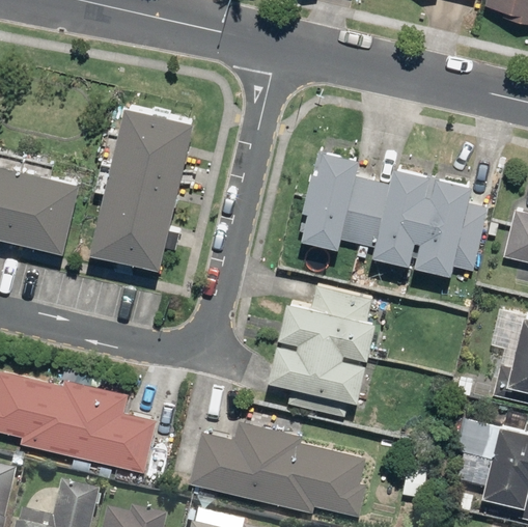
[(527,0),(487,0),(485,7),(505,12),(503,18),(527,23),(527,0)]
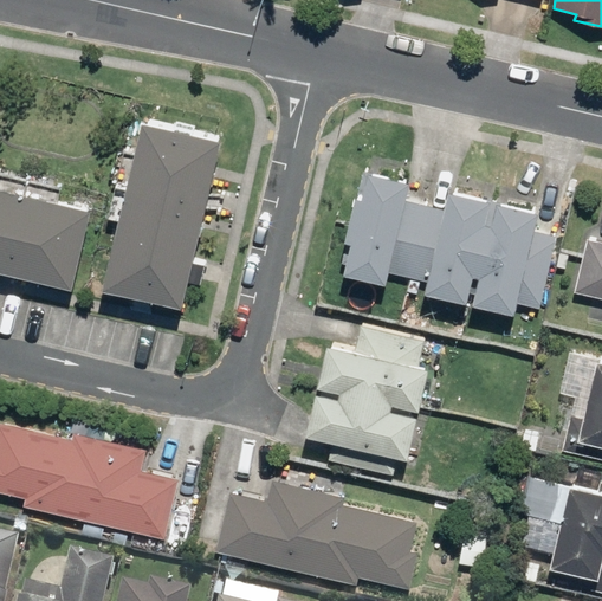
[(142,120),(102,288),(182,307),(222,139),(142,120)]
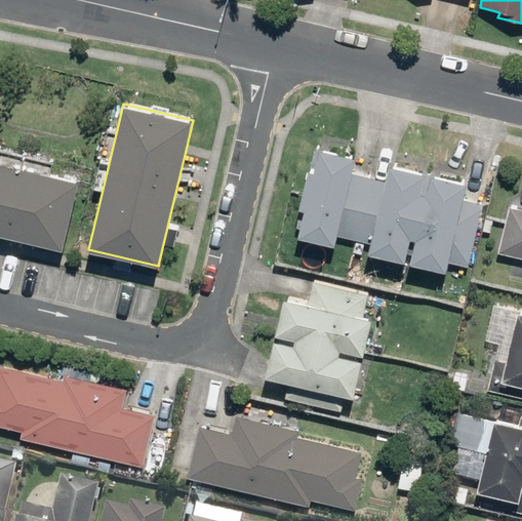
[(304,209),(297,236),(335,245),(337,237),(371,244),(369,252),(447,271),(468,182),(389,163),(385,182),(353,174),(357,156),(318,147),(313,168),(307,167),(297,207),(304,209)]
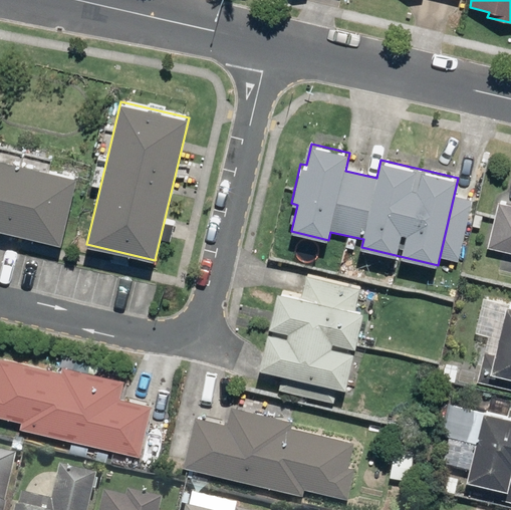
[(78,177),(0,158),(0,230),(62,245),(78,177)]
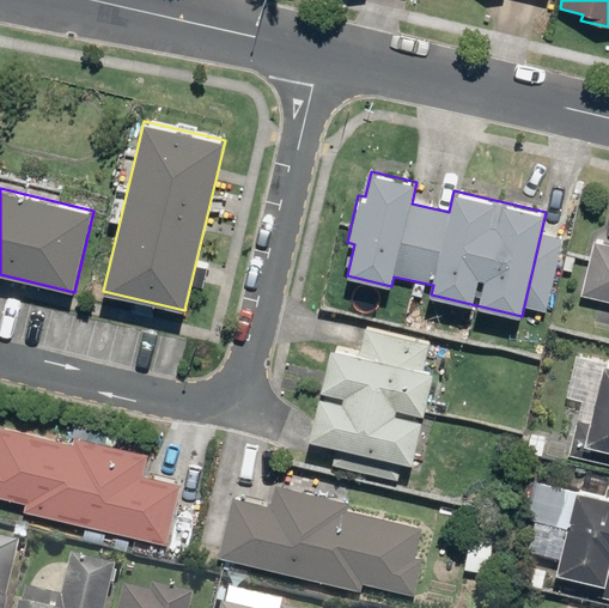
[(608,245),(595,243),(583,297),(608,303),(608,245)]
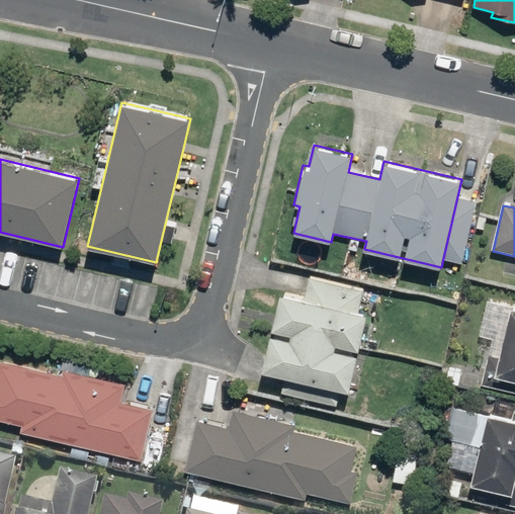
[(282,394),(340,408),(344,391),(351,393),(369,315),(361,313),(366,292),(310,279),(306,298),(280,292),(262,371),(286,376),(282,394)]
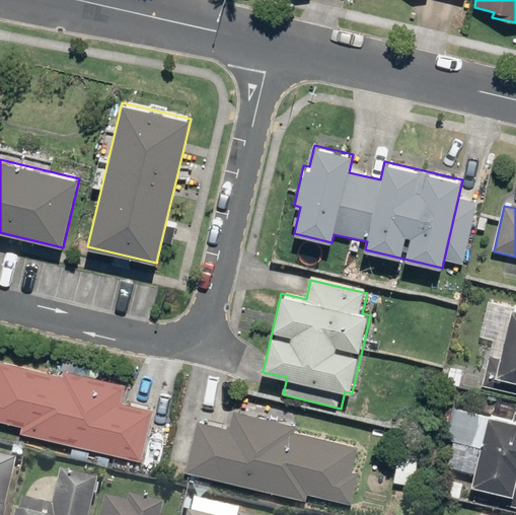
[(515,308),(512,307),(500,359),(491,357),(484,388),(515,394),(515,308)]
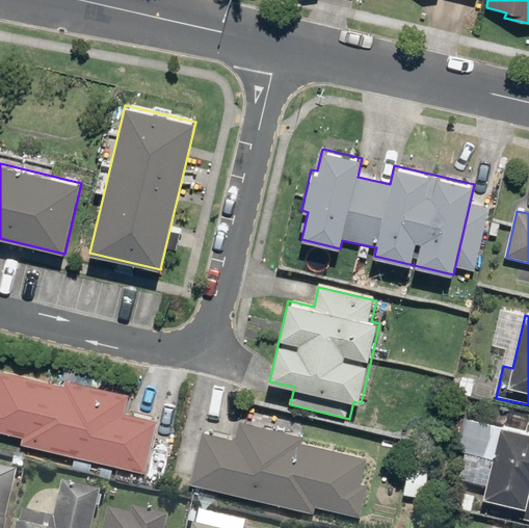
[(23,446),(147,475),(159,422),(127,415),(131,396),(65,381),(64,388),(0,373),(0,432),(24,439),(23,446)]
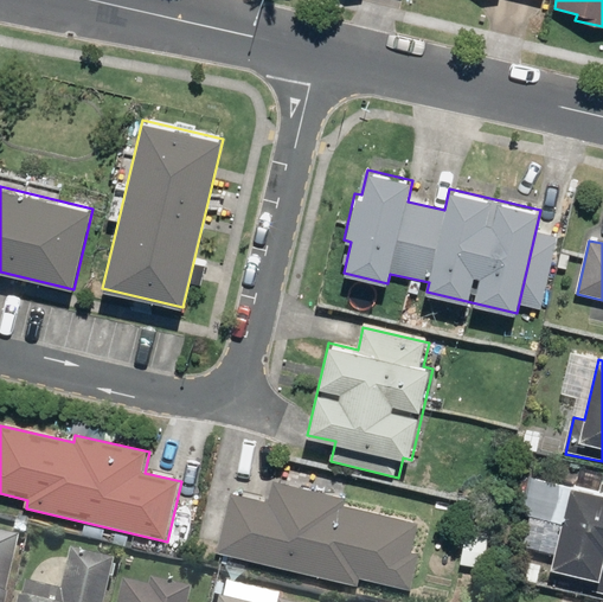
[(602,481),(592,480),(591,487),(570,482),(550,574),(595,584),(594,593),(602,594),(602,481)]
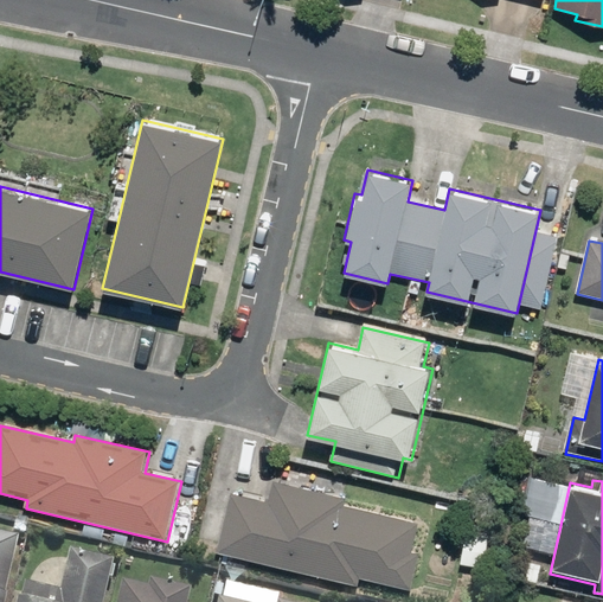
[(231,493),(216,555),(359,588),(361,580),(414,591),(422,556),(415,554),(422,524),(347,506),(348,499),(276,482),(271,503),(231,493)]
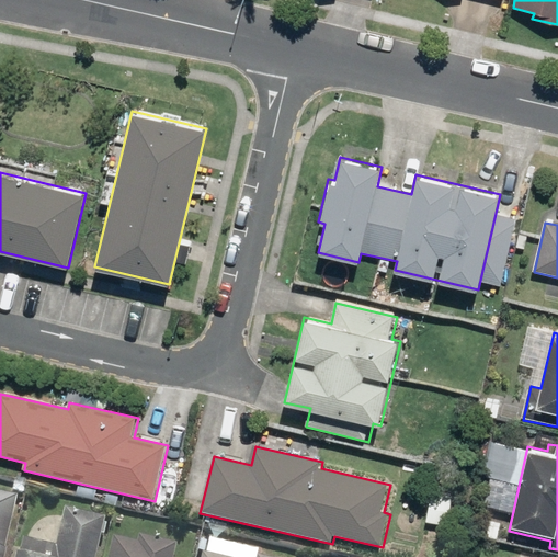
[(3,556),(16,506),(0,501),(0,556),(3,556)]
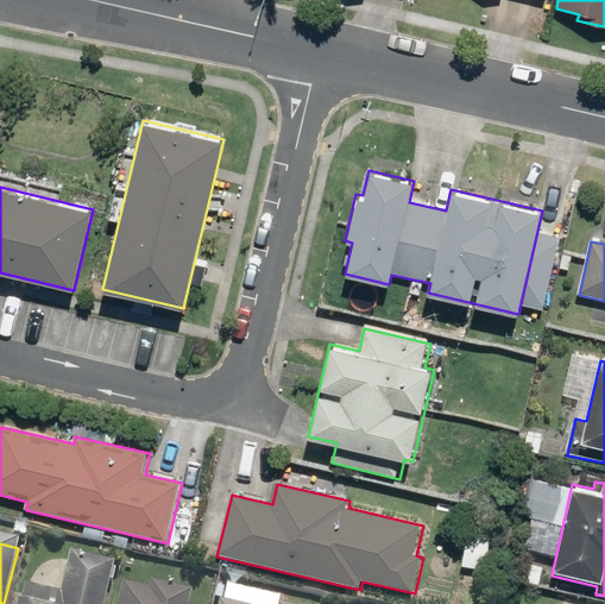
[(106,603),(114,570),(69,559),(58,603),(18,593),(16,603),(106,603)]
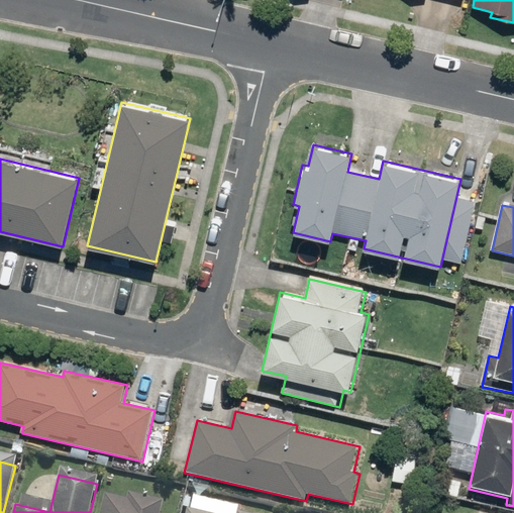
[(162,512),(163,509),(127,501),(125,508),(103,503),(100,512),(162,512)]
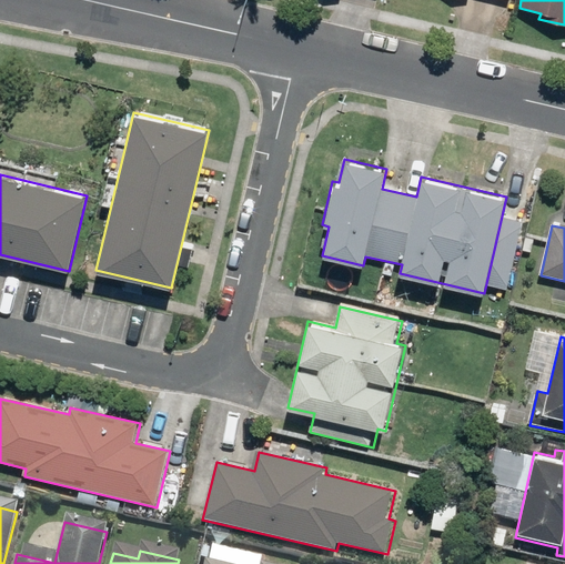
[(205,554),(202,563),(243,563),(205,554)]
